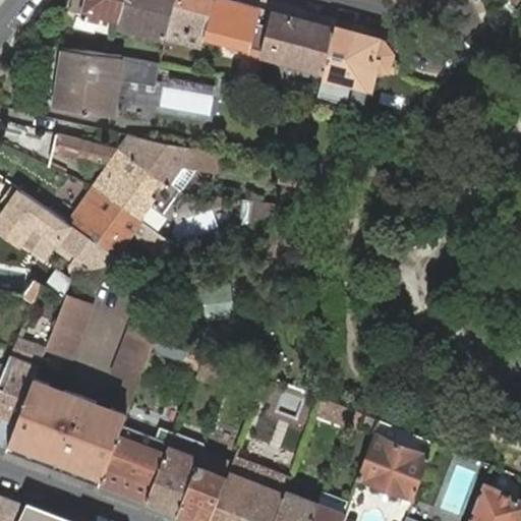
[(68,0),(67,9),(78,12),(75,24),(96,30),(99,18),(101,11),(121,17),(124,0),(68,0)]
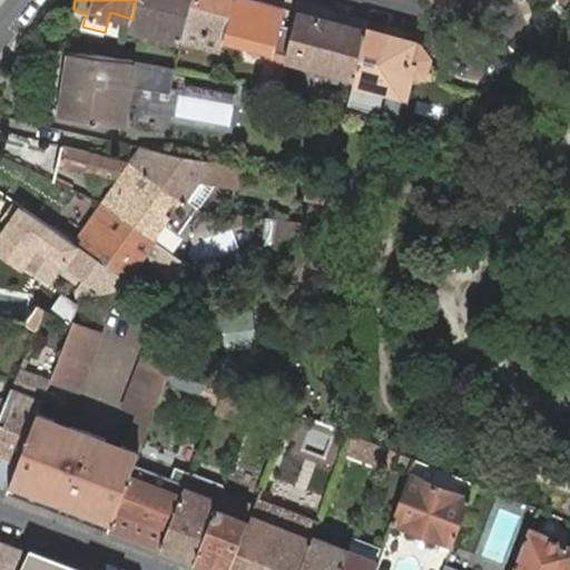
[(193,0),(136,0),(133,19),(129,26),(129,28),(183,41),(193,0)]
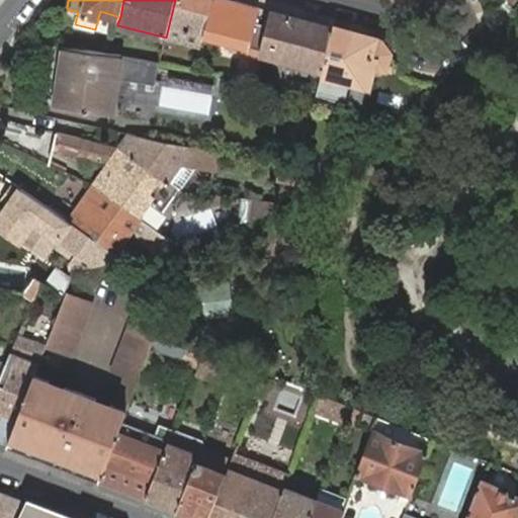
[(172,39),(200,48),(202,36),(211,0),(175,0),(166,37),(172,39)]
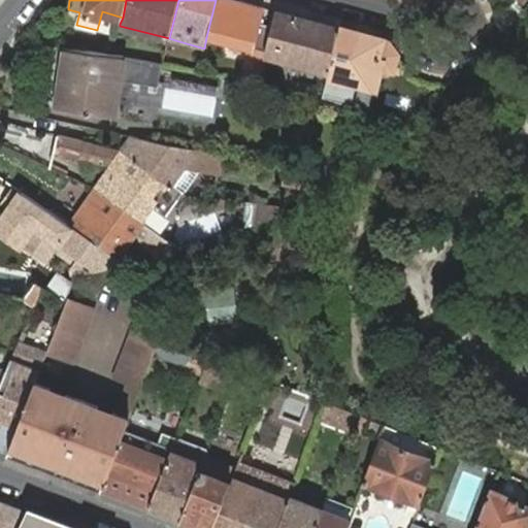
[(250,47),(242,76),(258,79),(264,55),(265,51),(254,48),(264,8),(234,0),(216,0),(206,37),(250,47)]
